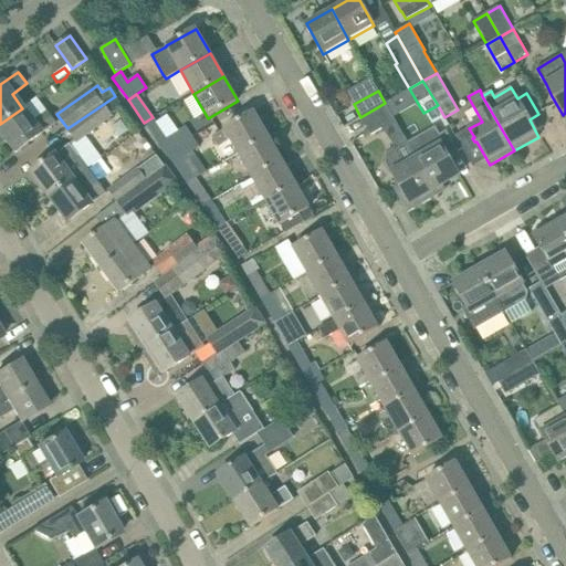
[(115,96),(67,128),(77,143),(113,116),(112,114),(123,107),(115,96)]
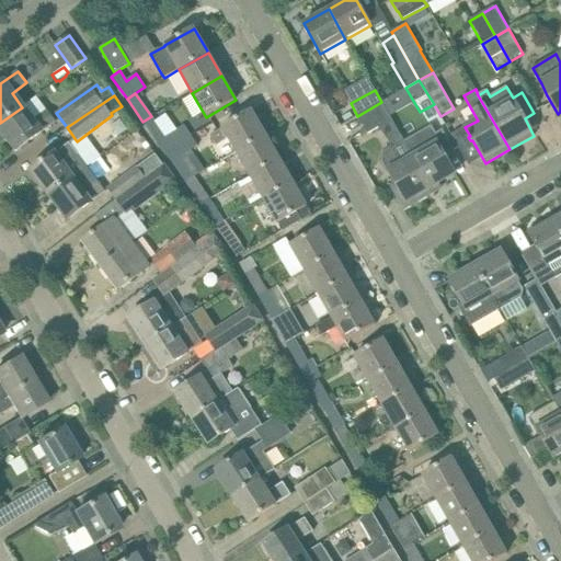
[(391,118),(381,102),(357,116),(367,133),(391,118)]
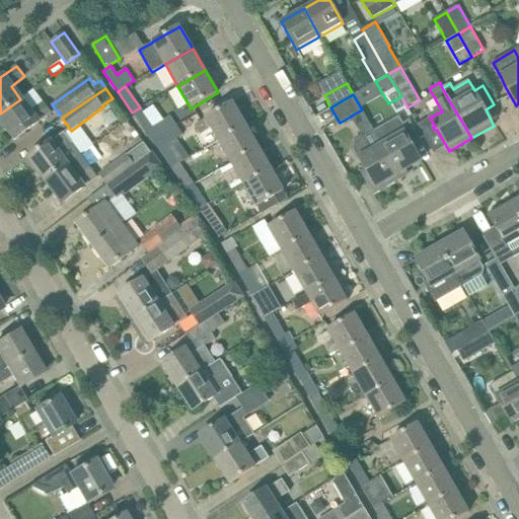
[(20,99),(0,114),(0,119),(15,140),(52,113),(43,101),(29,112),(20,99)]
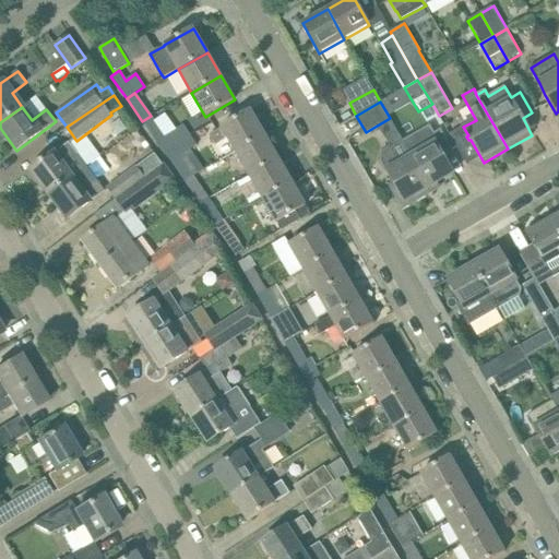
[(215,145),(228,139),(235,152),(264,134),(251,110),(222,127),(222,128),(210,134),(215,145)]
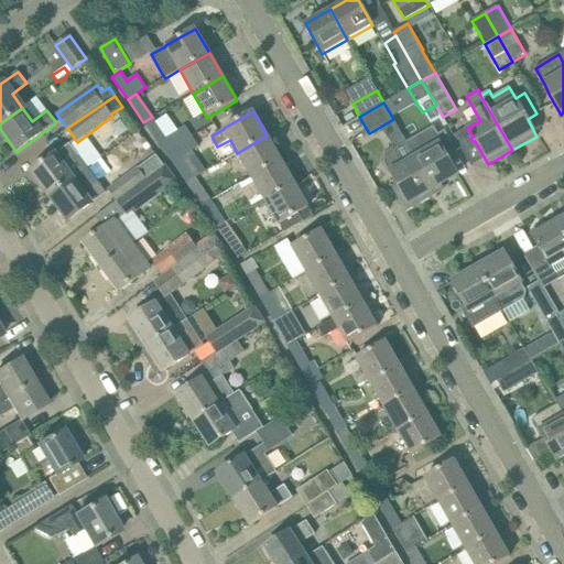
[(185,125),(165,137),(152,117),(143,122),(164,152),(193,136),(185,125)]
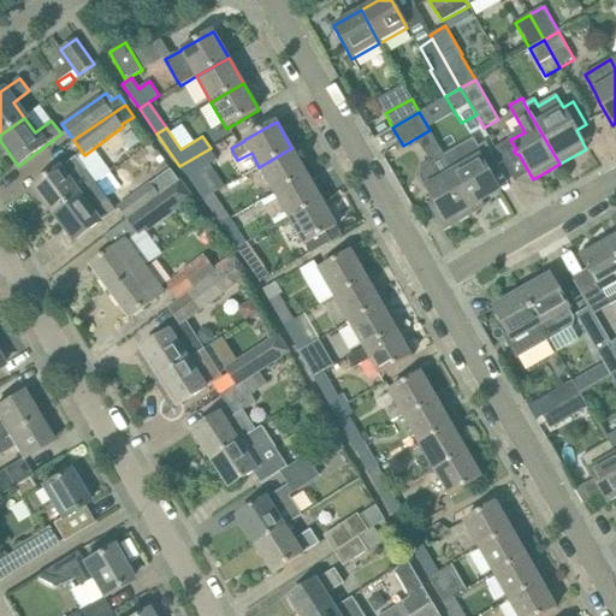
[(451,152),(444,155),(473,206),(499,190),(490,173),(499,167),(486,144),(479,148),(479,147),(474,138),(457,148),(451,152)]
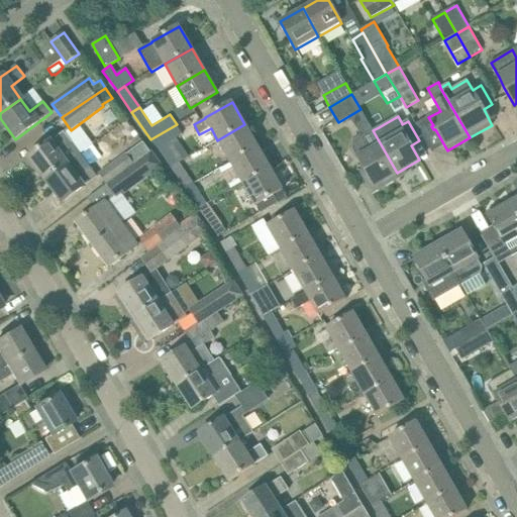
[(372,130),(367,122),(358,129),(357,130),(362,137),(356,140),(353,149),(366,171),(362,173),(373,193),(392,182),(390,177),(397,173),(373,130),(372,130)]
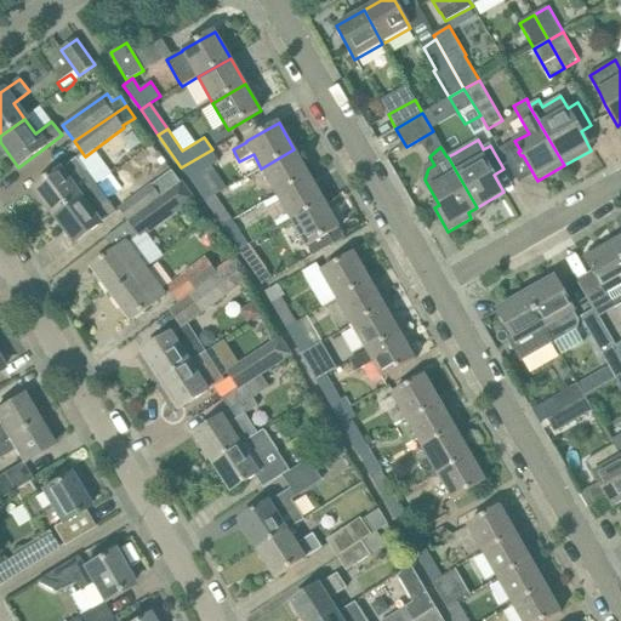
[(189,181),(199,175),(218,161),(212,149),(181,167),(189,181)]
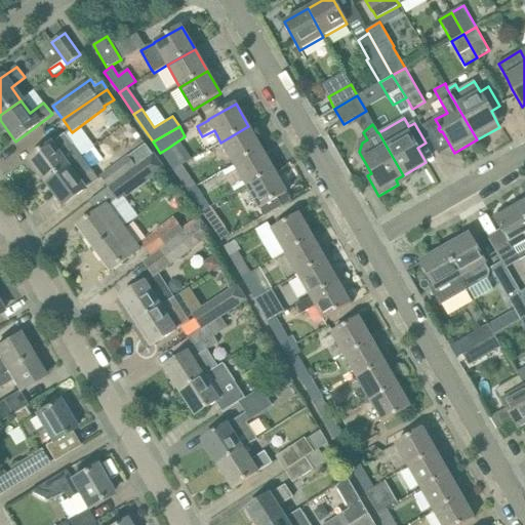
[(234,164),(261,149),(248,126),(220,143),(234,164)]
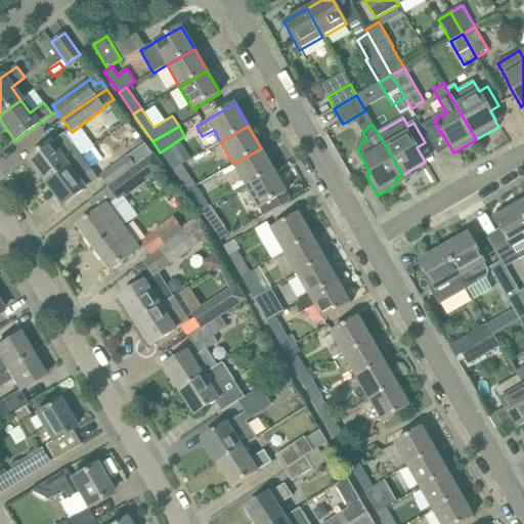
[(46,182),(69,166),(81,157),(64,133),(30,159),(46,182)]
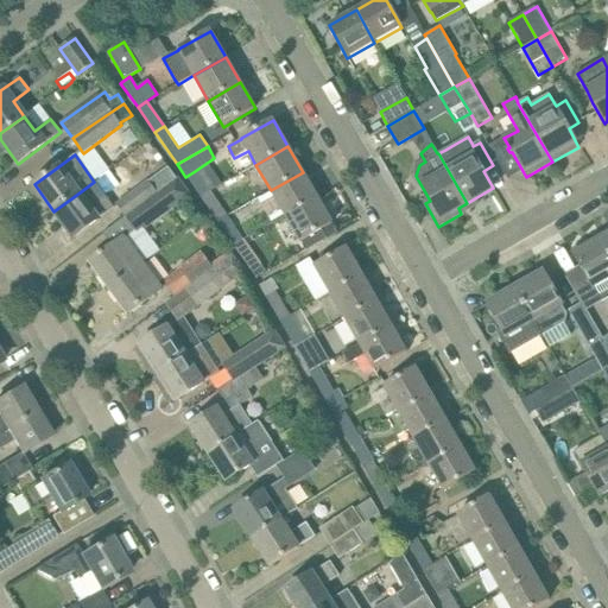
[(209,191),(195,171),(185,177),(201,198),(209,191)]
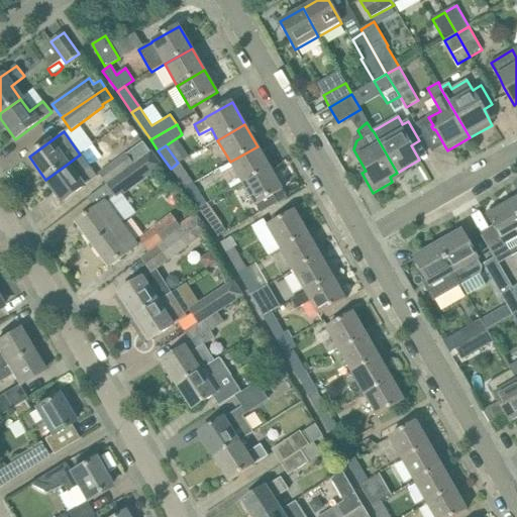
[(242,184),(270,168),(257,146),(230,162),(242,184)]
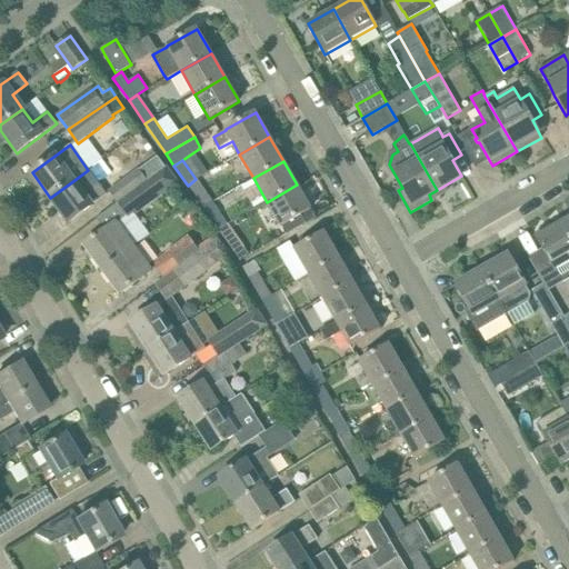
[(120,205),(169,169),(167,166),(148,180),(139,168),(109,190),(120,205)]
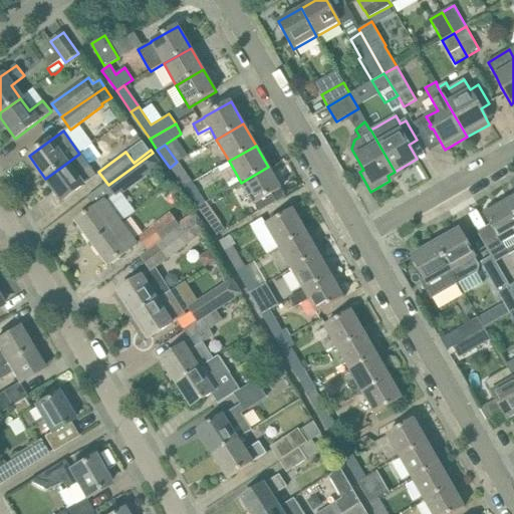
[(108,185),(117,198),(162,165),(153,153),(108,185)]
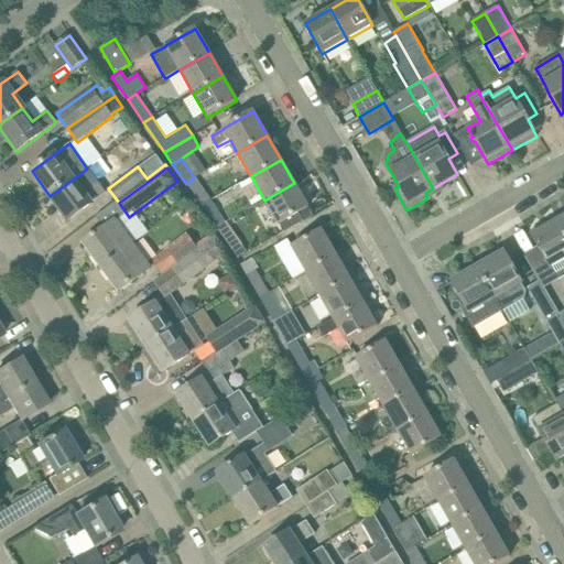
[(186,184),(202,206),(209,201),(194,177),(186,184)]
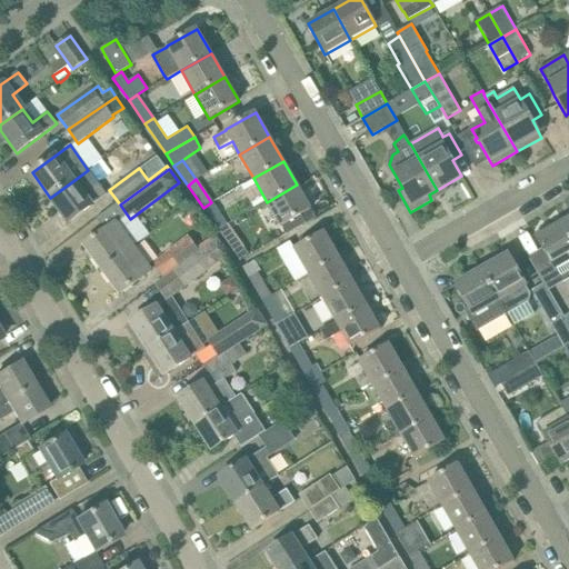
[(75,180),(50,198),(69,223),(107,195),(98,182),(83,193),(75,180)]
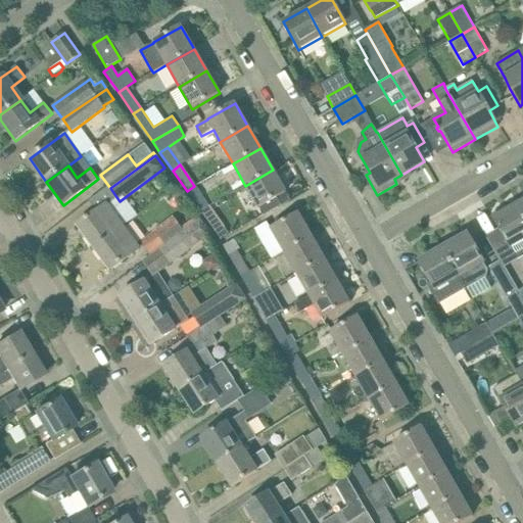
[(273,170),(245,186),(258,208),(286,192),(273,170)]
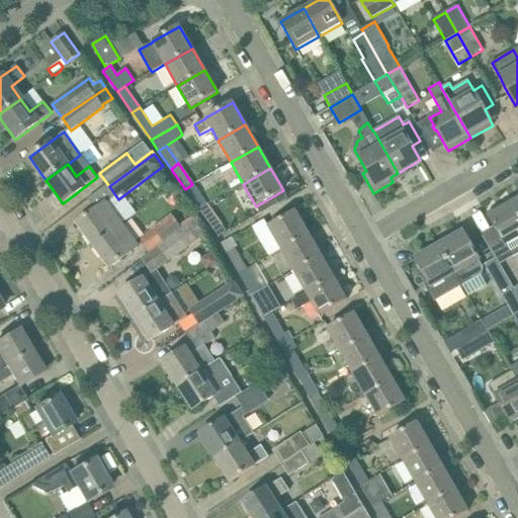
[(206,204),(192,184),(185,189),(199,209),(206,204)]
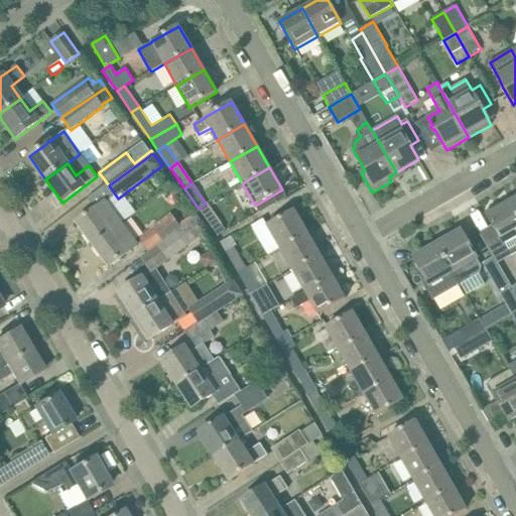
[(493,225),(498,234),(502,242),(511,256),(515,252),(515,211),(511,203),(509,199),(485,212),(493,225)]
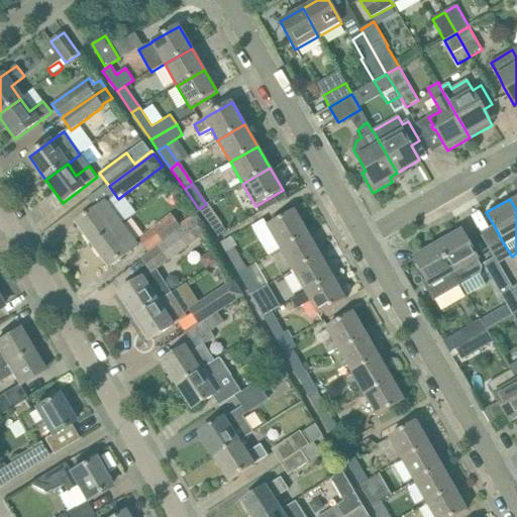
[(105,201),(93,210),(77,222),(94,244),(122,224),(105,201)]
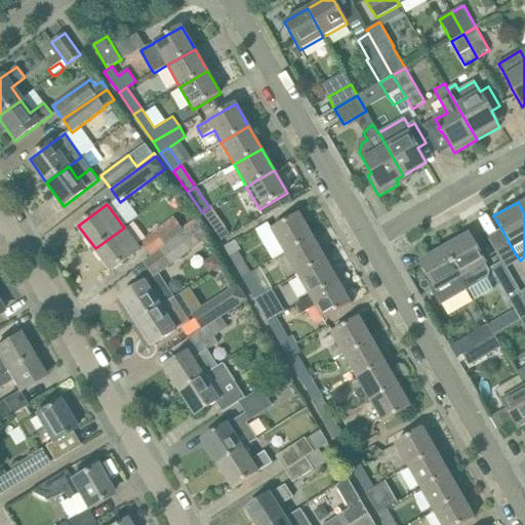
[(224,228),(209,207),(202,212),(216,233),(224,228)]
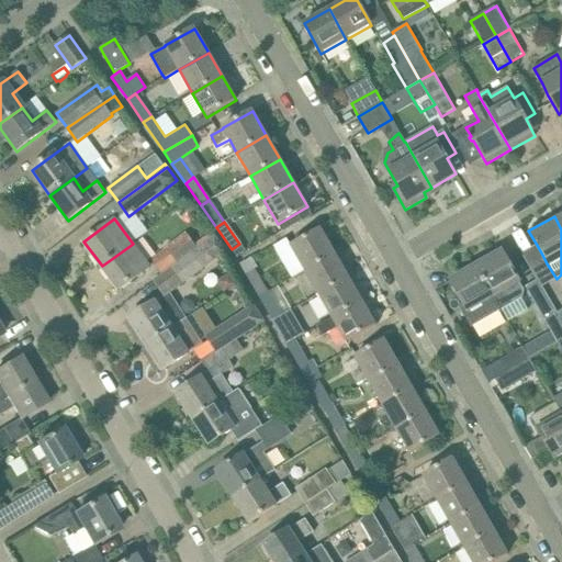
[(321,229),(301,240),(291,246),(305,271),(335,254),(321,229)]
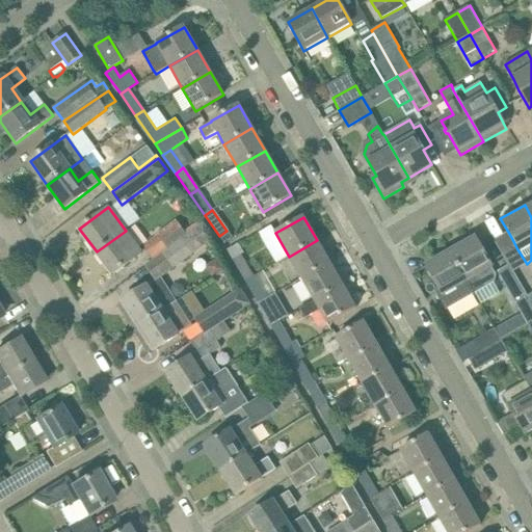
[(129,312),(125,315),(133,329),(177,301),(161,277),(214,239),(204,221),(202,222),(201,219),(185,232),(187,234),(153,260),(144,265),(155,281),(122,301),(129,312)]
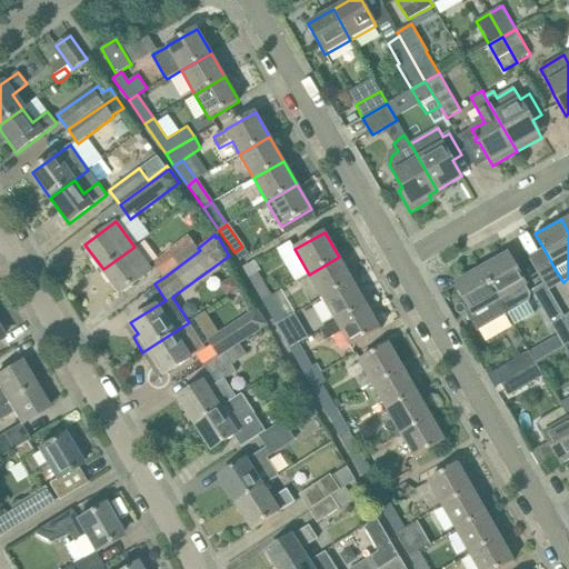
[(152,263),(163,278),(200,250),(198,248),(189,236),(152,263)]
